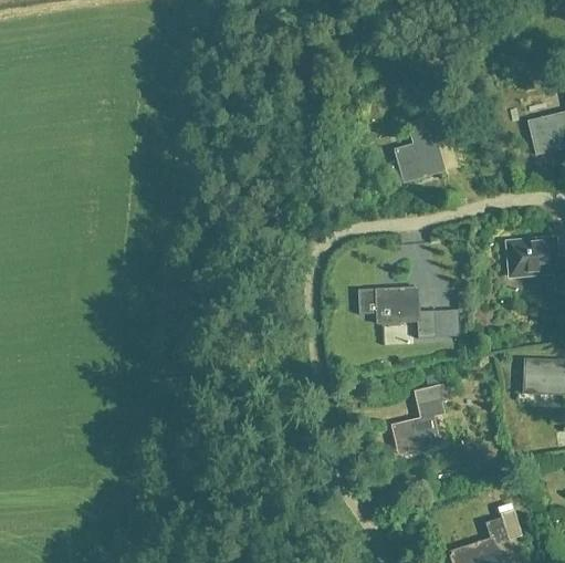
[(564,145),(564,111),(527,121),(535,153),(564,145)]
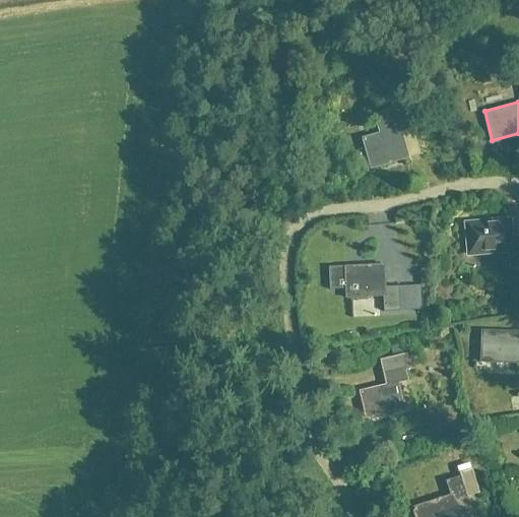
[(404,104),(393,107),(374,113),(379,131),(362,136),(370,167),(407,156),(400,129),(411,126),(404,104)]
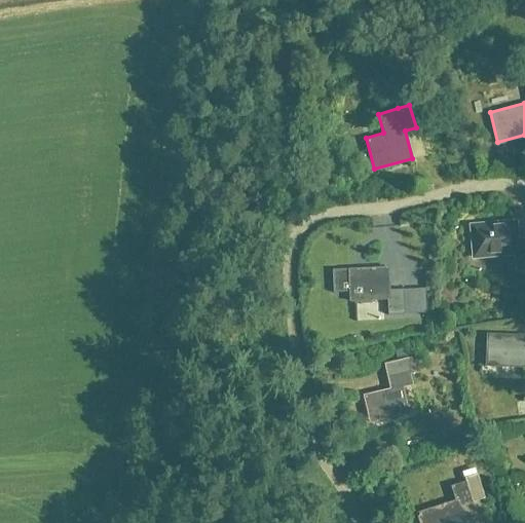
[(516,252),(516,261),(517,269),(524,267),(524,238),(515,240),(514,221),(471,224),(474,255),(516,252)]
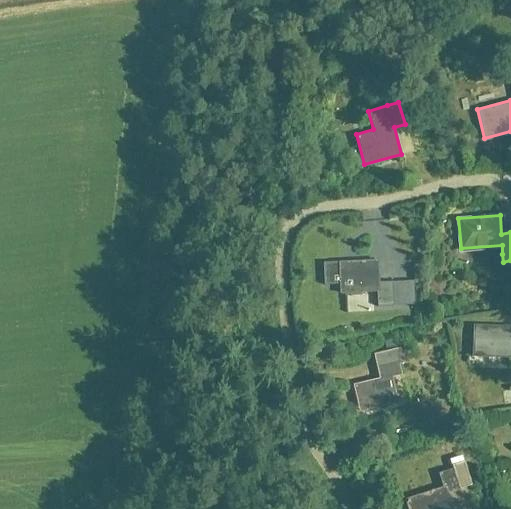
[(377,259),(340,261),(340,260),(322,261),(323,284),(339,283),(340,292),(376,290),(376,306),(393,305),(392,280),(378,281),(377,259)]
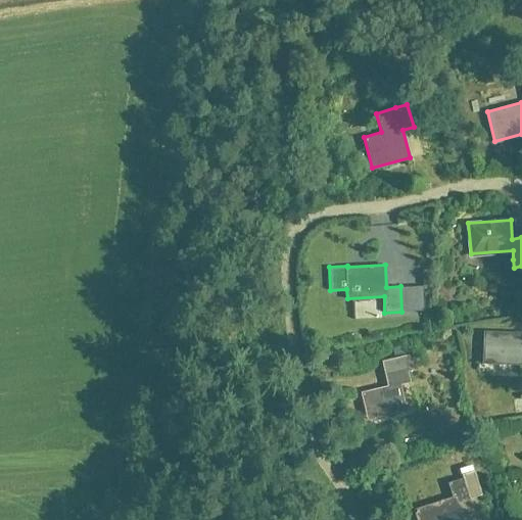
[(482,361),(521,363),(521,349),(521,331),(483,330),(482,361)]
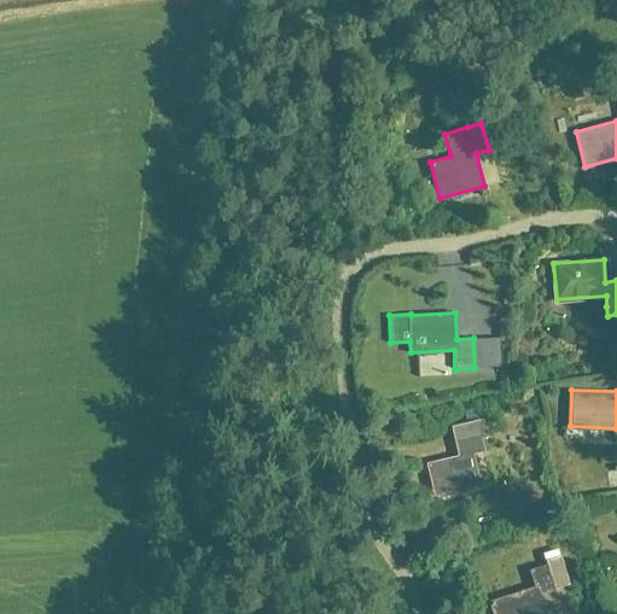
[(479,481),(472,451),(484,449),(481,436),(455,440),(458,454),(426,461),(434,492),(479,481)]
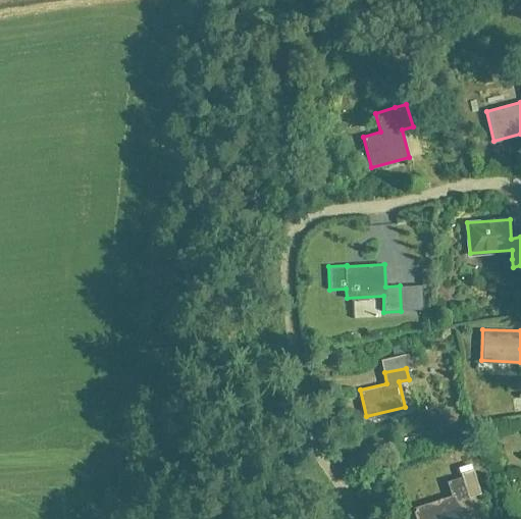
[(461,518),(455,501),(468,497),(461,476),(447,481),(452,496),(413,508),(416,518),(461,518)]
